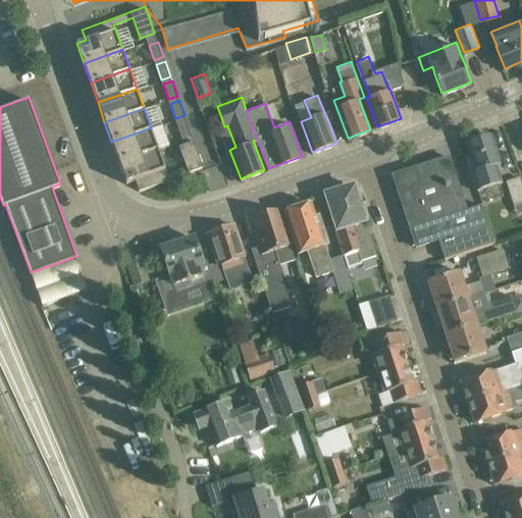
[(183,139),(192,135),(186,120),(176,123),(183,139)]
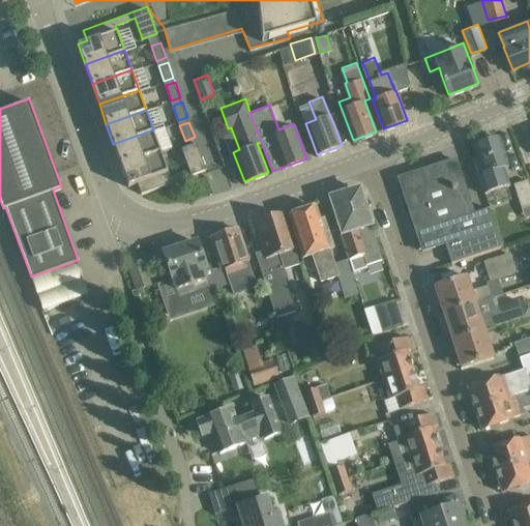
[(120,164),(160,149),(153,129),(113,144),(120,164)]
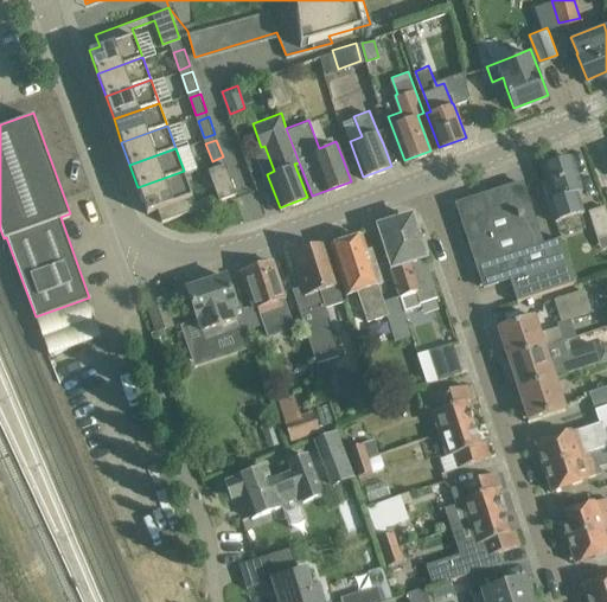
[(570,154),(543,164),(548,179),(542,181),(555,221),(583,211),(576,190),(581,187),(570,154)]
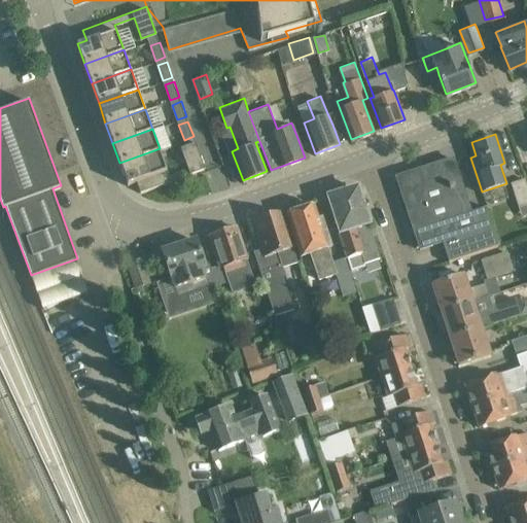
[(140,190),(205,168),(196,141),(180,146),(187,167),(169,174),(160,148),(119,163),(128,183),(137,180),(140,190)]
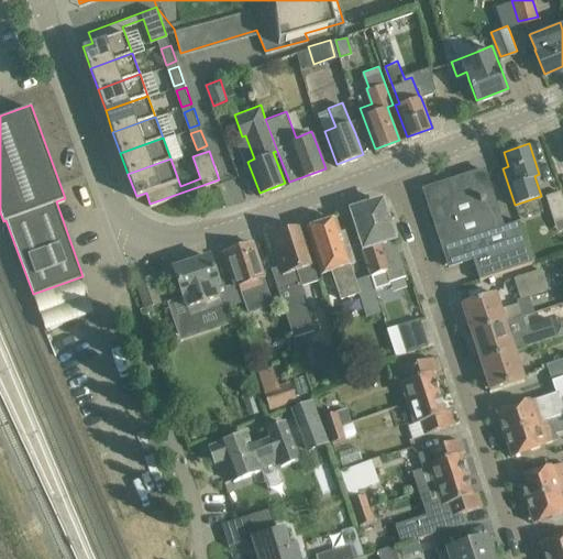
[(533,260),(519,219),(501,225),(483,168),(484,167),(484,166),(423,187),(423,188),(426,187),(450,262),(448,263),(449,264),(472,256),(479,277),(533,260)]
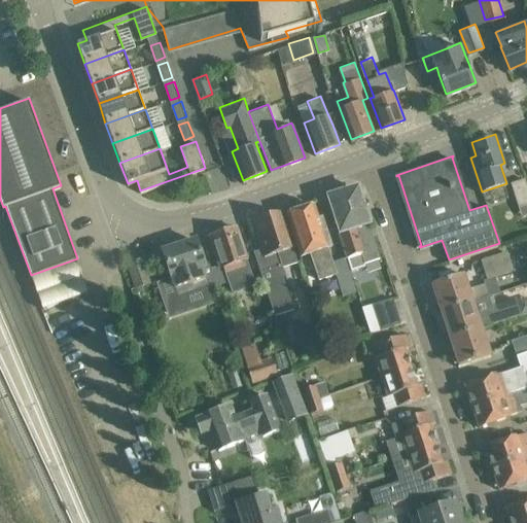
[(223,163),(208,166),(212,186),(229,183),(223,163)]
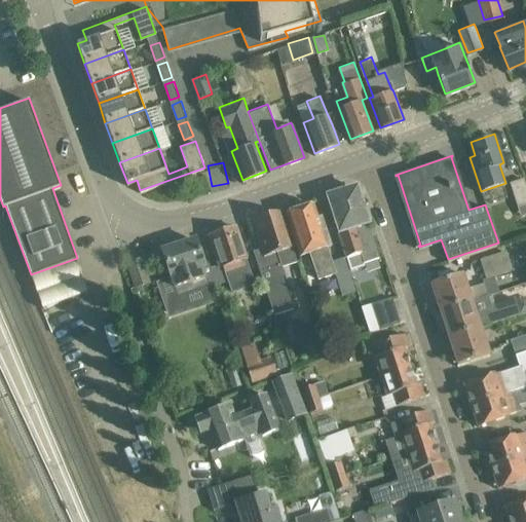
[(525,181),(524,176),(510,180),(518,204),(525,201),(525,181)]
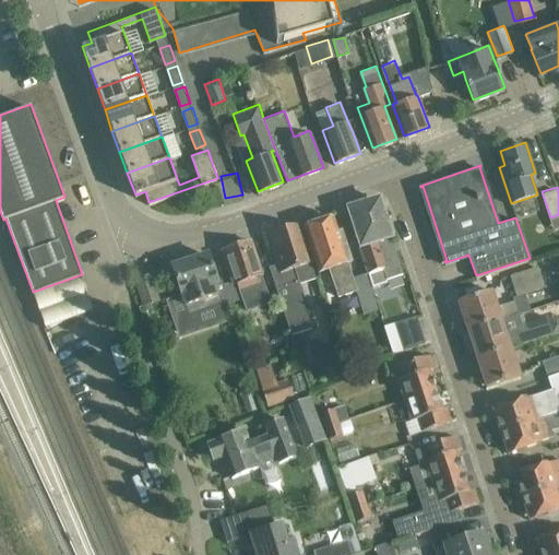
[(381,201),(380,201),(379,197),(375,198),(373,198),(346,207),(359,247),(360,250),(392,239),(391,235),(380,202),(381,201)]
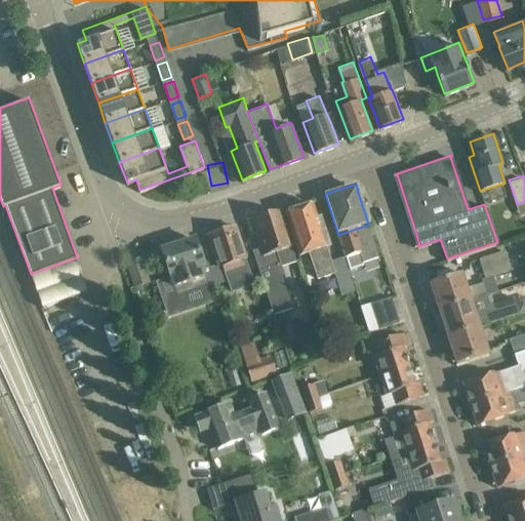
[(325,244),(333,241),(328,225),(324,226),(316,201),(285,210),(299,252),(309,249),(317,275),(333,270),(341,293),(357,288),(346,254),(346,253),(345,253),(330,258),(325,244)]
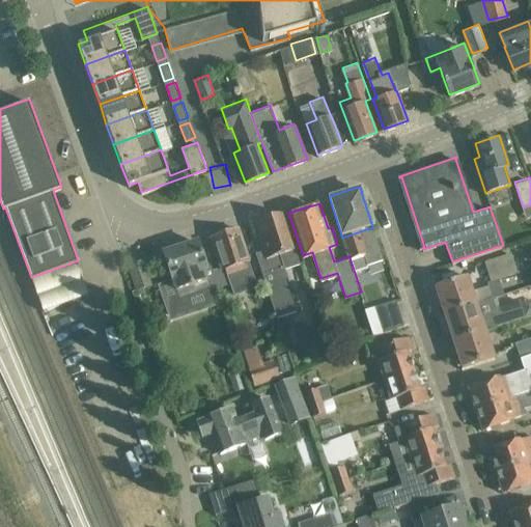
[(300,262),(289,231),(283,212),(257,220),(262,236),(259,237),(264,252),(257,254),(256,251),(255,251),(276,315),(296,309),(285,276),(287,276),(285,268),(300,262)]
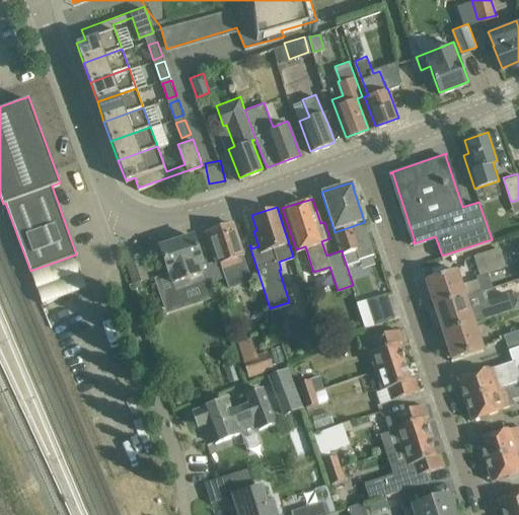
[(243,252),(239,240),(233,221),(206,230),(216,262),(220,261),(223,271),(243,264),(239,253),(243,252)]
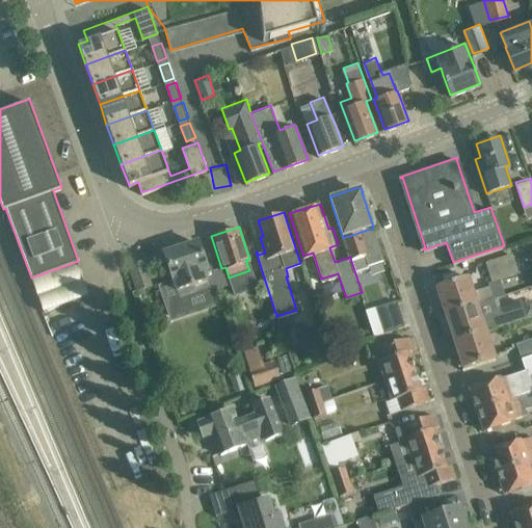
[(368,264),(383,259),(373,228),(343,238),(349,257),(350,257),(350,258),(365,254),(368,264)]
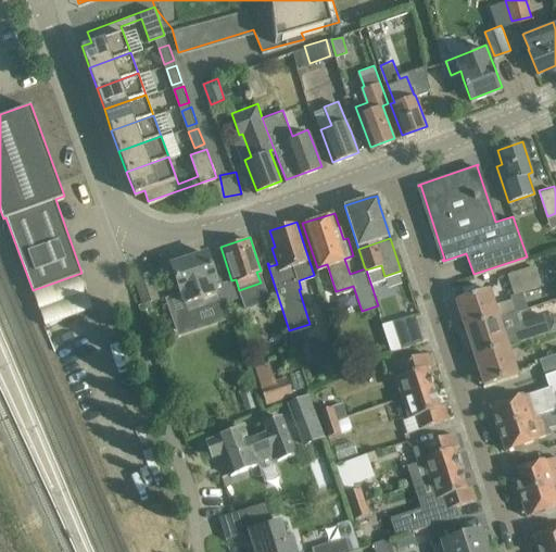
[(207,251),(171,263),(179,290),(181,290),(188,312),(227,299),(219,277),(216,277),(207,251)]
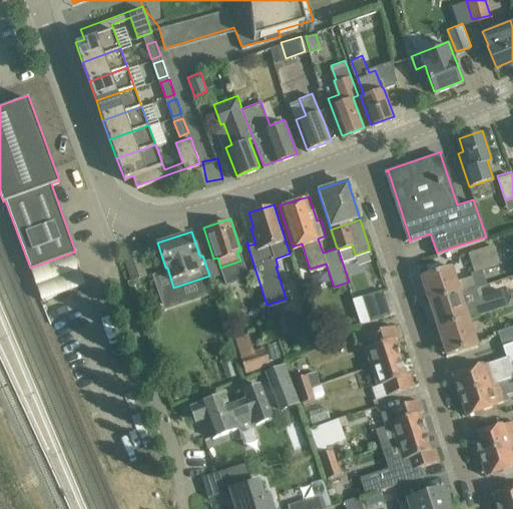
[(482,267),(500,261),(494,242),(469,250),(474,269),(472,270),(471,272),(476,286),(487,283),(482,267)]
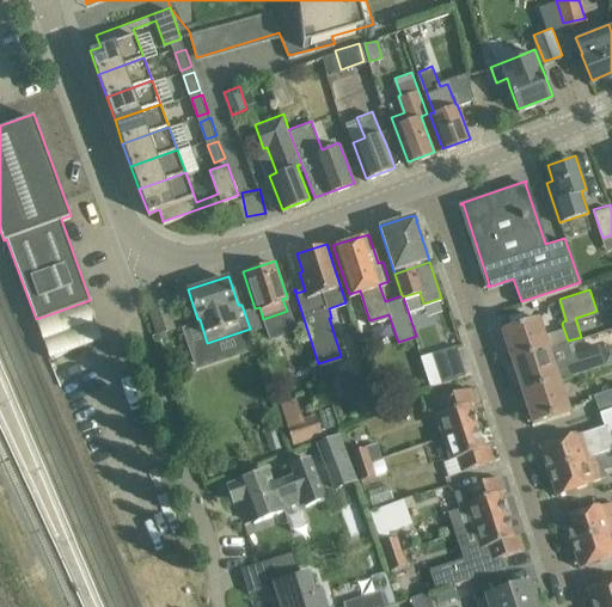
[(158,331),(175,325),(165,298),(148,302),(158,331)]
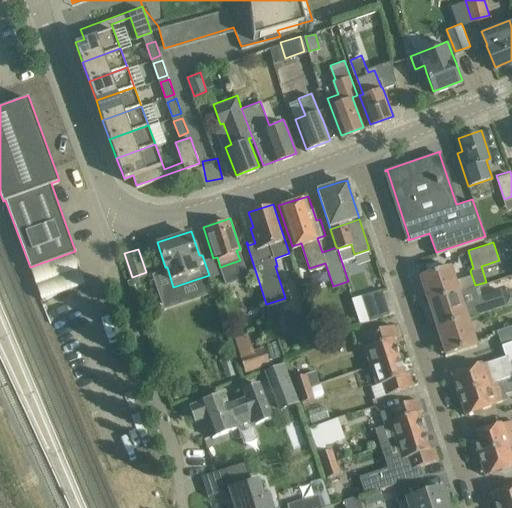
[(428,300),(459,290),(450,264),(419,274),(428,300)]
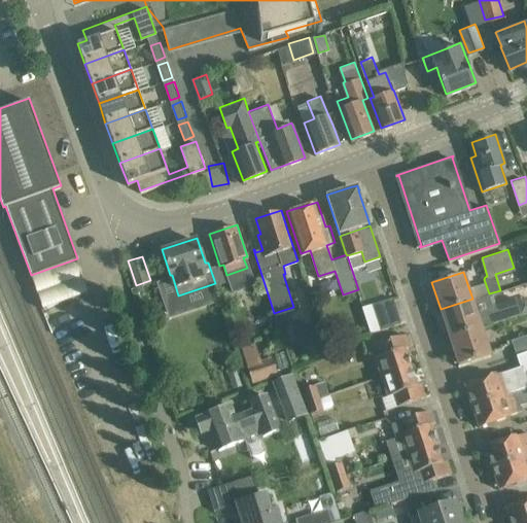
[(489,293),(441,309),(449,336),(482,325),(521,312),(516,295),(492,304),(489,293)]
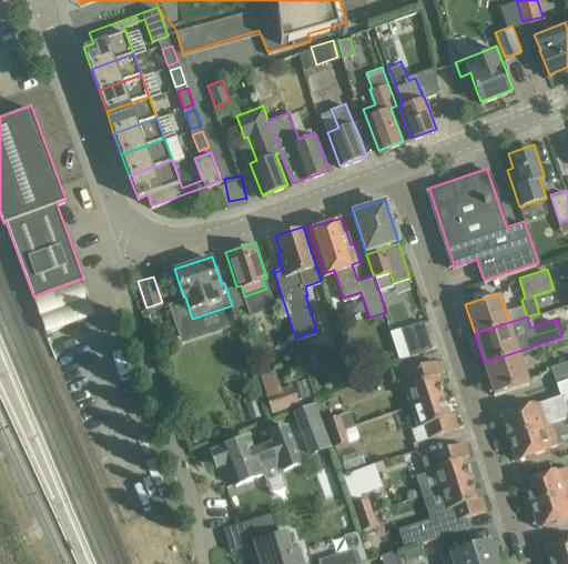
[(399,356),(411,353),(432,346),(423,319),(399,326),(404,339),(395,342),(399,356)]
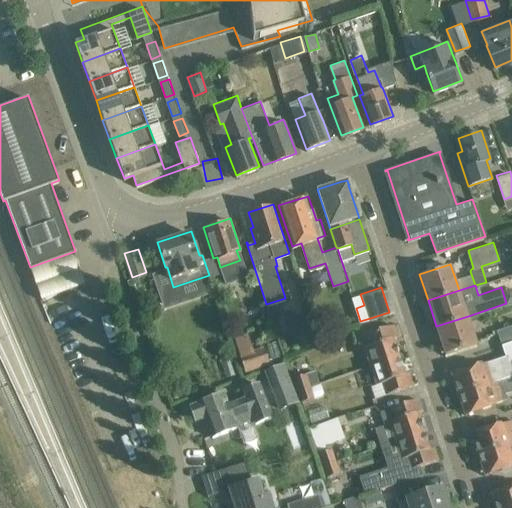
[(445,353),(464,346),(476,342),(468,316),(436,326),(445,353)]
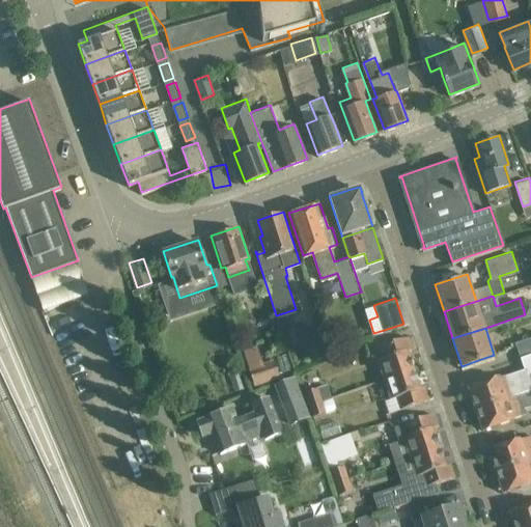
[(521,357),(530,352),(530,334),(514,340),(521,357)]
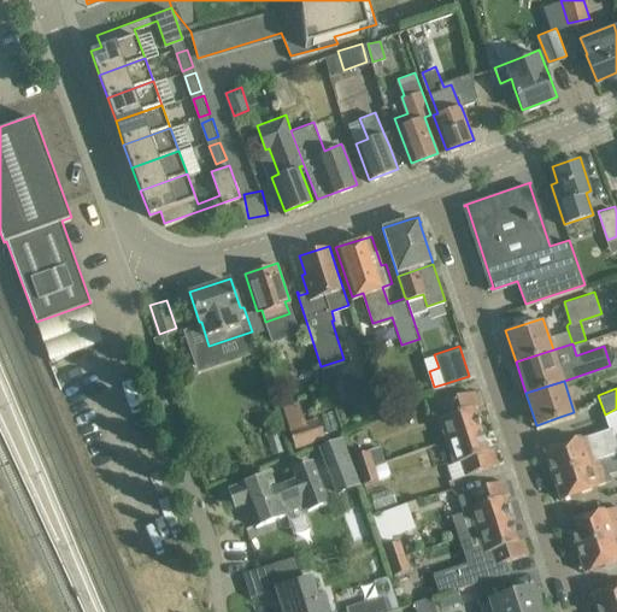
[(446,439),(481,428),(474,406),(480,404),(475,389),(441,400),(446,413),(439,416),(446,439)]
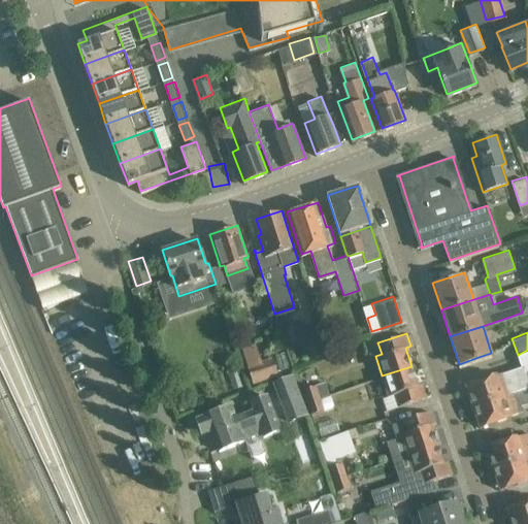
[(527,350),(518,355),(523,369),(527,367),(527,350)]
